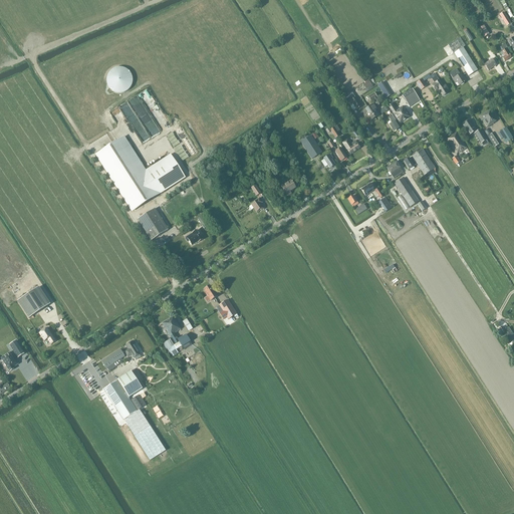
[(419,0),(388,0),(390,3),(395,0),(405,0),(404,1),(403,10),(419,0)]
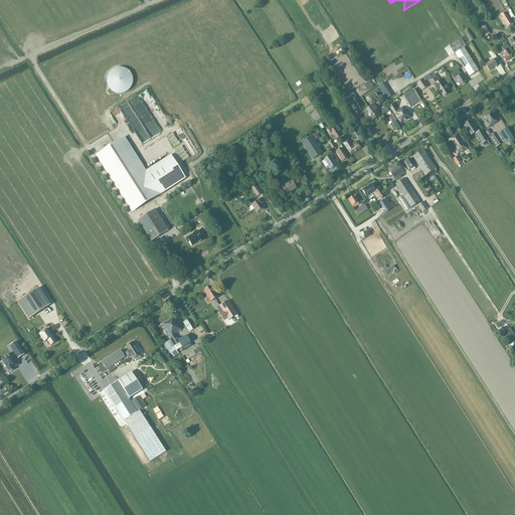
[(490,35),(485,26),(480,29),(485,38),(490,35)]
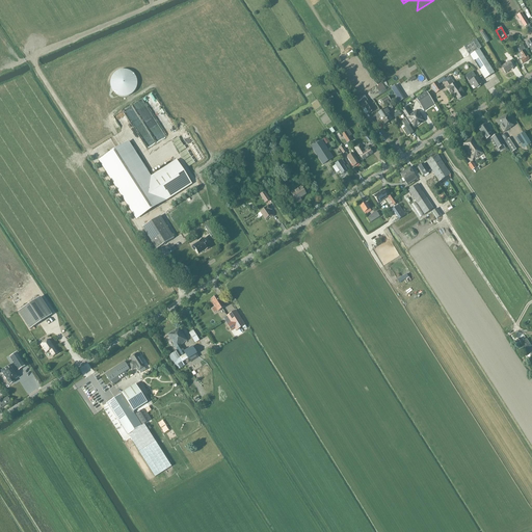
[(424,68),(430,78),(443,70),(444,70),(470,55),(471,51),(475,50),(474,46),(476,45),(474,42),(472,41),(469,41),(459,47),(457,47),(455,46),(454,49),(450,50),(450,47),(449,49),(445,51),(444,51),(442,55),(441,56),(440,59),(440,62),(436,63),(434,69),(432,64),(431,63),(428,64),(423,62),(424,68)]
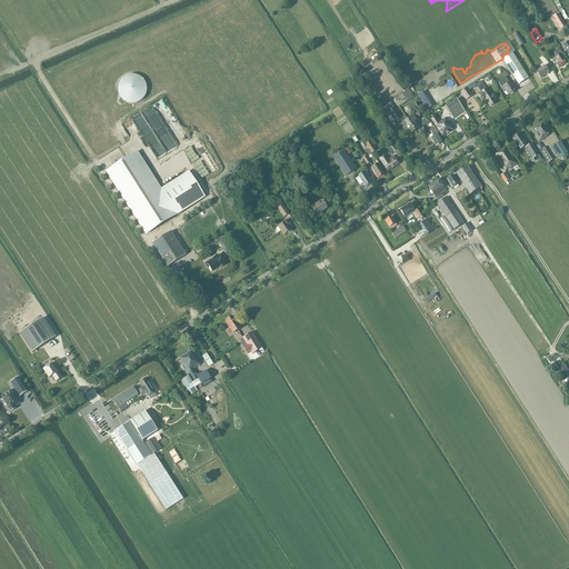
[(556,57),(553,59),(557,63),(556,65),(559,68),(566,63),(562,59),(565,57),(559,49),(555,52),(557,57),(556,57)]
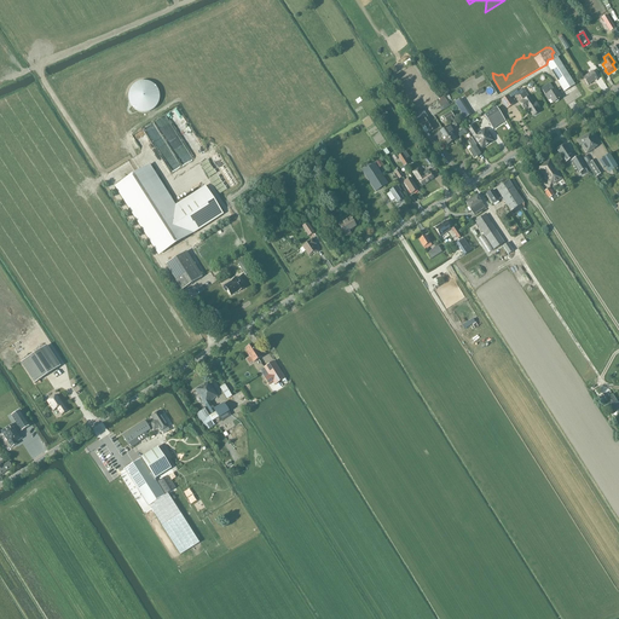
[(557,57),(547,64),(565,92),(576,85),(557,57)]
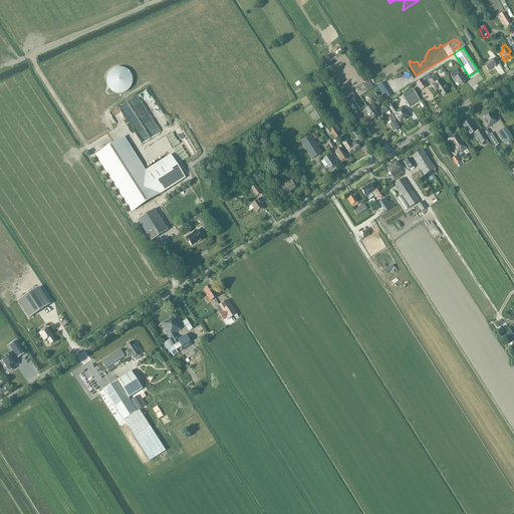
[(492,59),(484,64),(488,70),(496,65),(492,59)]
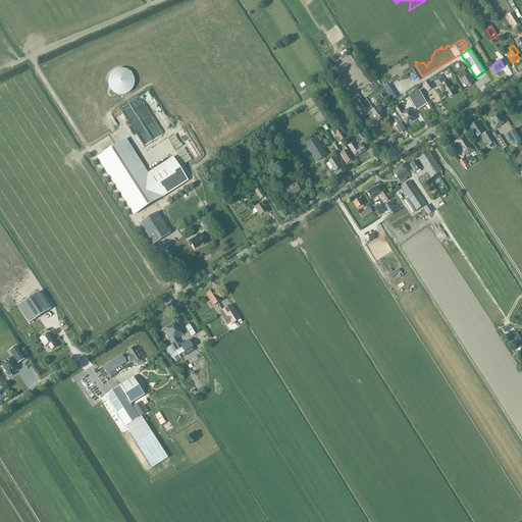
[(112,92),(115,94),(119,95),(123,95),(127,94),(131,91),(133,88),(134,85),(135,81),(134,77),(132,74),(129,71),(126,69),(122,68),(119,68),(115,69),(112,71),(110,74),(108,77),(108,82),(108,86),(110,89),(112,92)]
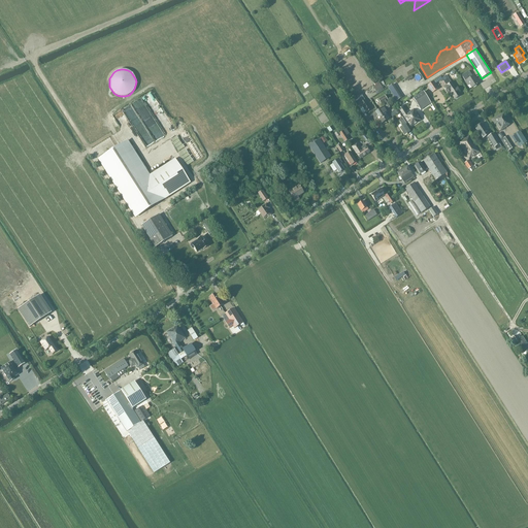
[(468,71),(462,75),(465,81),(468,86),(469,85),(471,89),(479,84),(476,80),(475,80),(472,76),(468,71)]
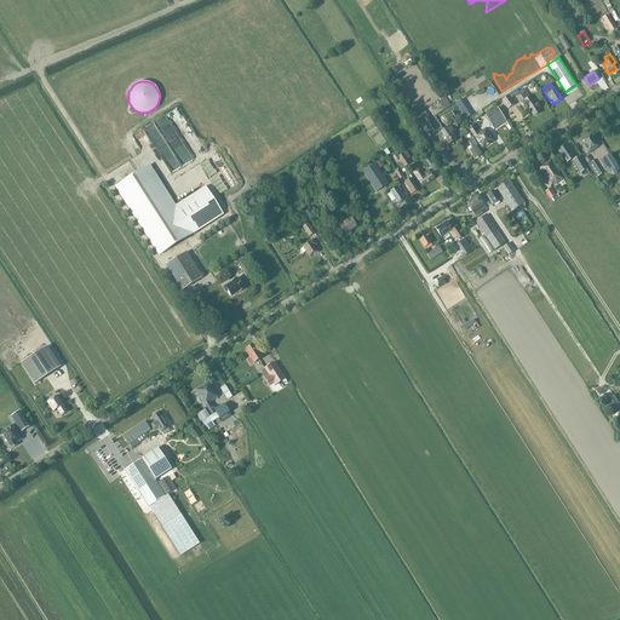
[(534,104),(529,97),(524,89),(518,92),(524,101),(521,103),(526,110),(529,108),(534,116),(539,113),(538,109),(540,108),(537,103),(534,104)]
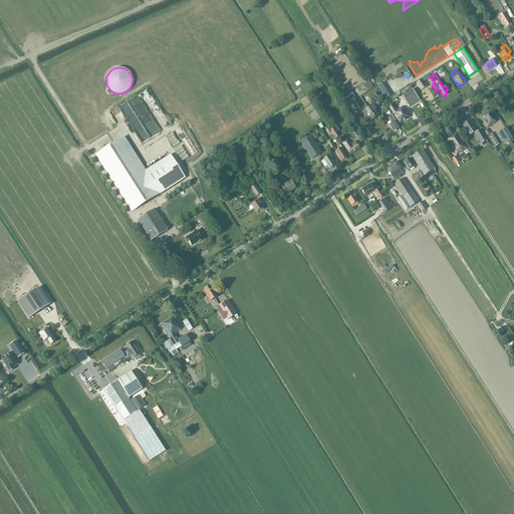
[(416,82),(421,90),(427,86),(422,79),(416,82)]
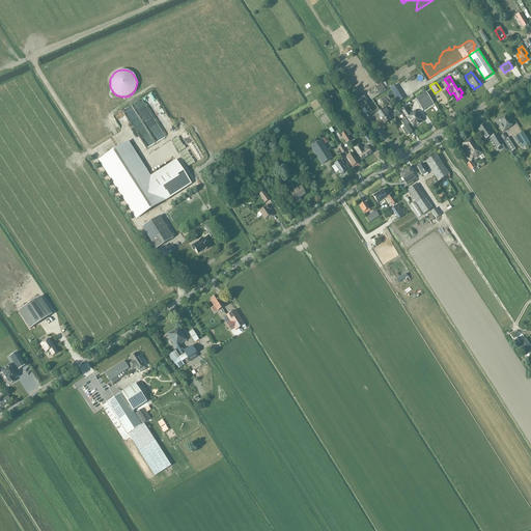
[(390,88),(398,102),(404,99),(395,85),(390,88)]
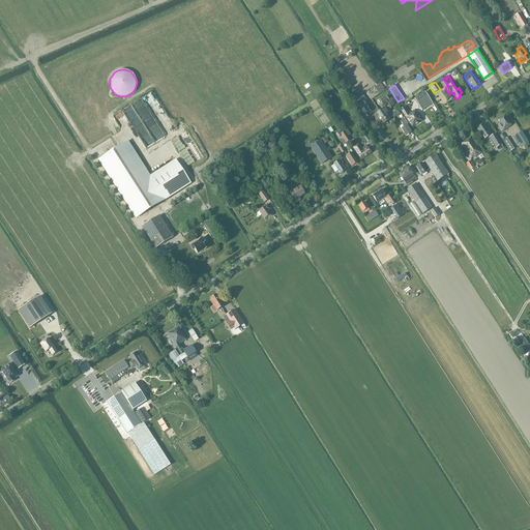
[(425,92),(414,99),(419,107),(431,100),(425,92)]
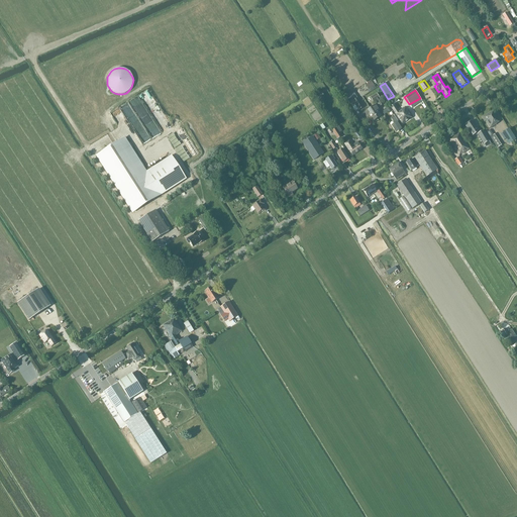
[(383,105),(379,100),(380,99),(376,94),(371,98),(373,103),(376,101),(380,106),(383,105)]
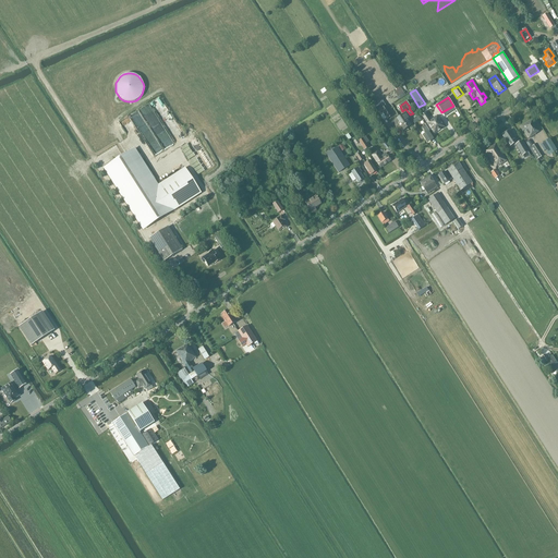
[(384,121),(386,119),(380,110),(384,108),(381,106),(376,109),(384,121)]
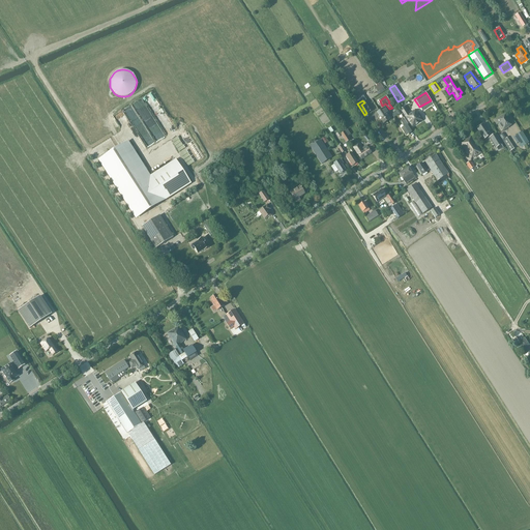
[(366,100),(364,102),(361,105),(366,113),(367,113),(373,110),(366,100)]
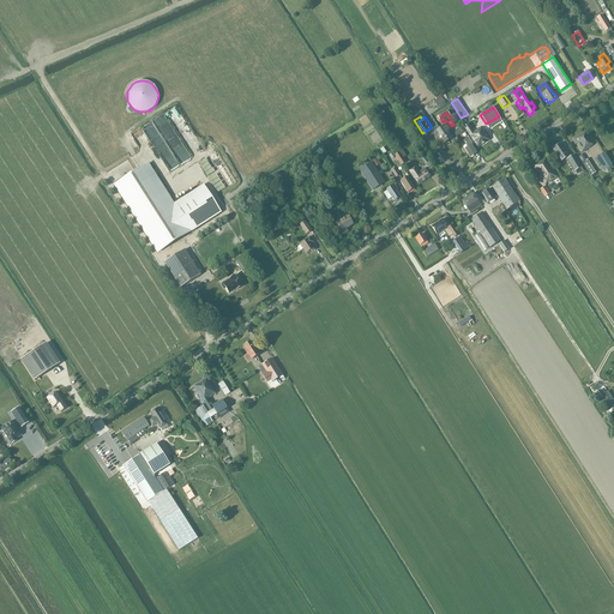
[(439,128),(447,142),(452,139),(447,132),(451,131),(446,125),(439,128)]
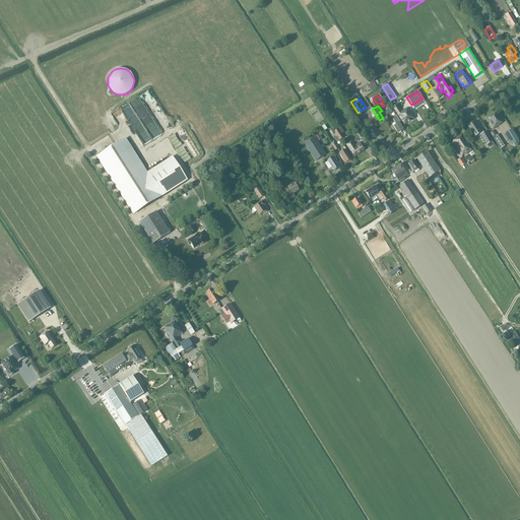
[(393,108),(397,115),(404,125),(414,118),(409,111),(408,111),(406,109),(401,112),(396,106),(393,108)]
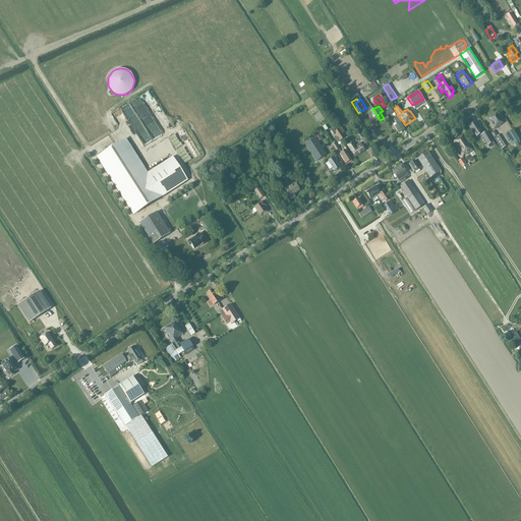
[(375,123),(380,120),(372,109),(366,114),(369,119),(372,117),(375,123)]
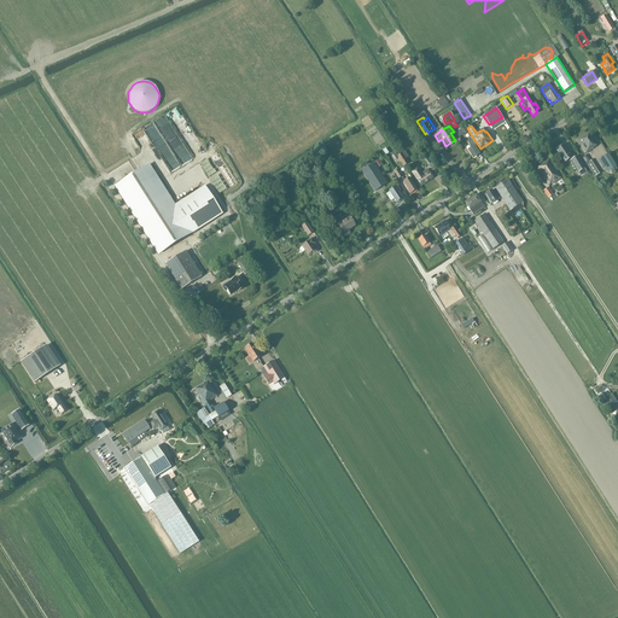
[(589,133),(576,140),(579,146),(581,145),(586,153),(594,149),(594,147),(598,145),(589,133)]
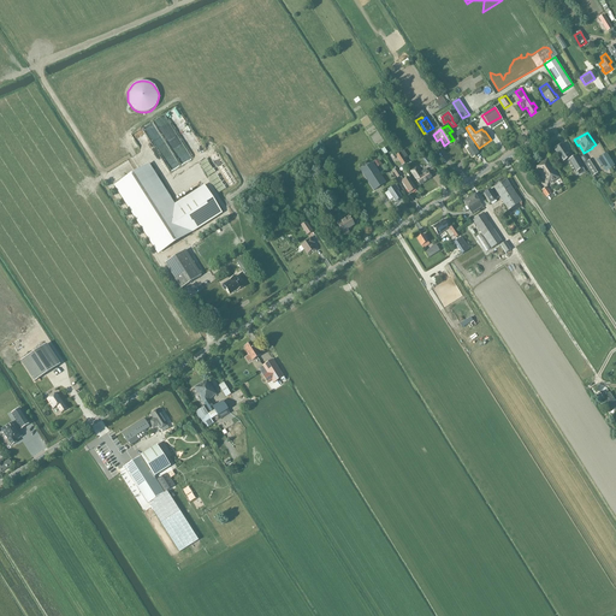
[(472,159),(478,154),(472,146),(474,144),(471,138),(465,142),(469,148),(466,150),(472,159)]
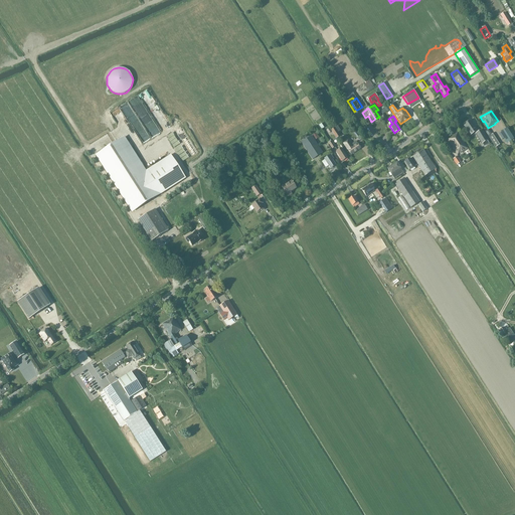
[(475,129),(470,121),(464,125),(469,133),(471,135),(474,133),(472,130),(475,129)]
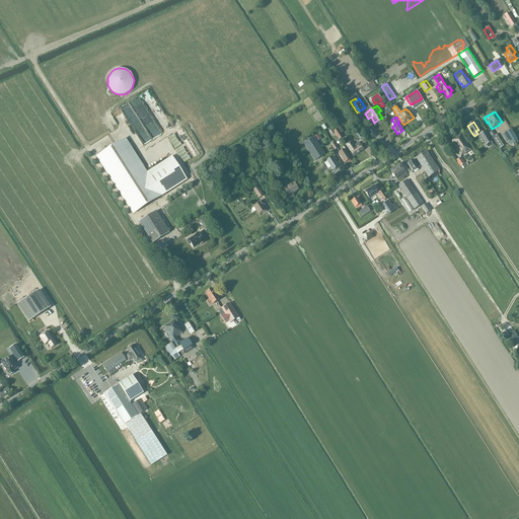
[(334,131),(340,140),(343,137),(341,134),(344,132),(340,127),(334,131)]
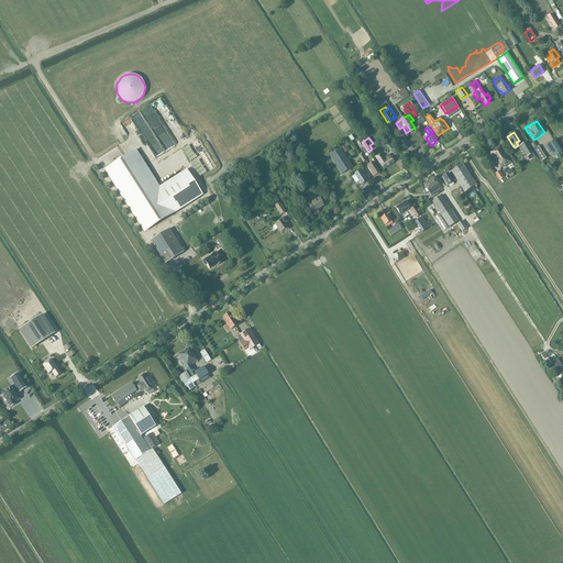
[(190,141),(184,145),(192,158),(199,154),(190,141)]
